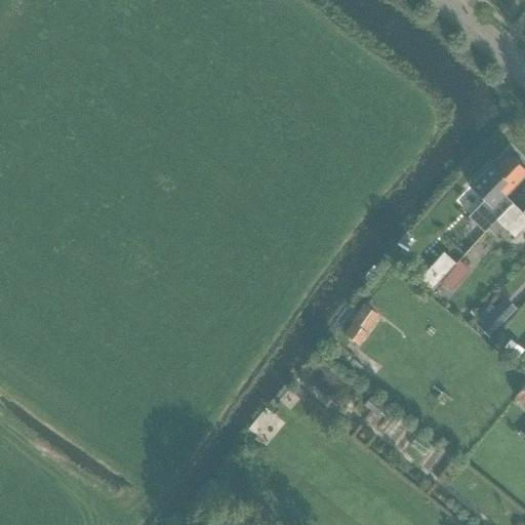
[(483,201),(468,216),(484,233),(513,203),(503,195),(524,173),(524,171),(519,165),(521,162),(514,156),(511,158),(509,155),(494,169),(489,165),(469,187),(483,201)]
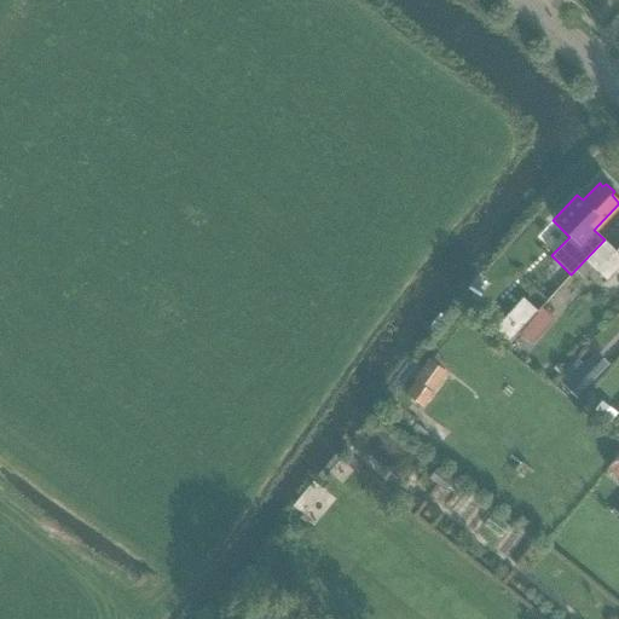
[(618,246),(615,249),(605,241),(588,259),(607,278),(618,264),(618,246)]
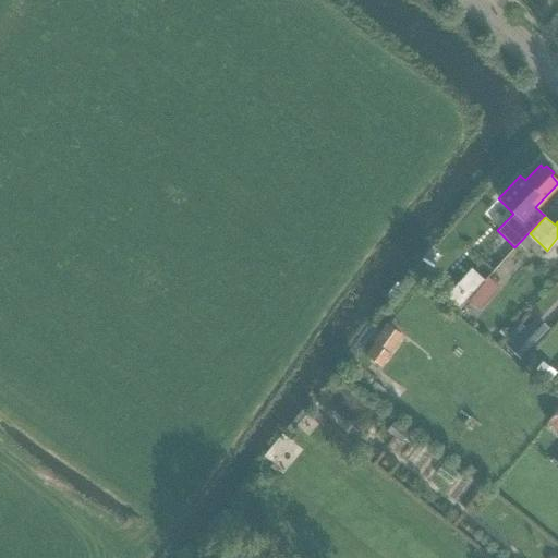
[(472,268),(446,295),(459,307),(485,280),(472,268)]
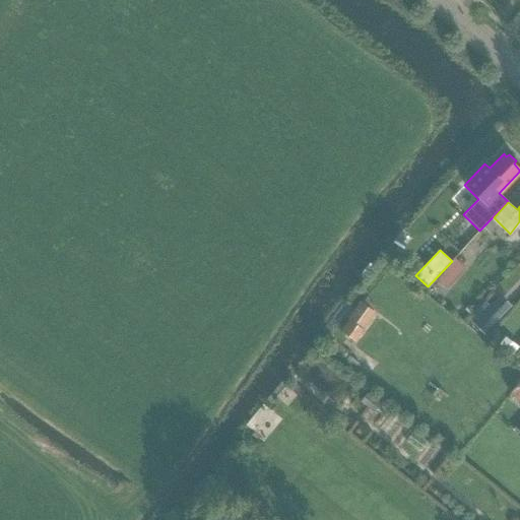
[(519,279),(519,259),(509,272),(519,281),(519,279)]
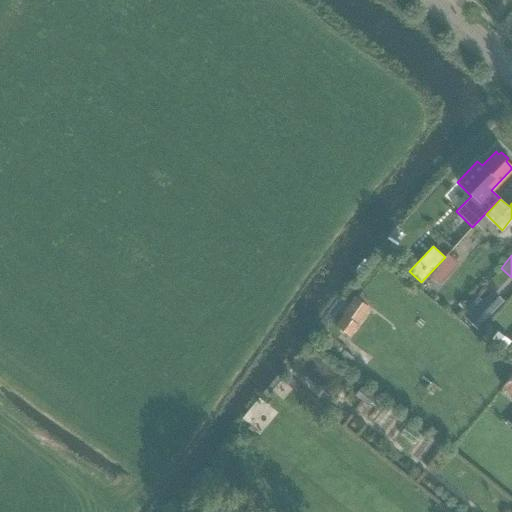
[(447,275),(438,268),(431,277),(440,284),(447,275)]
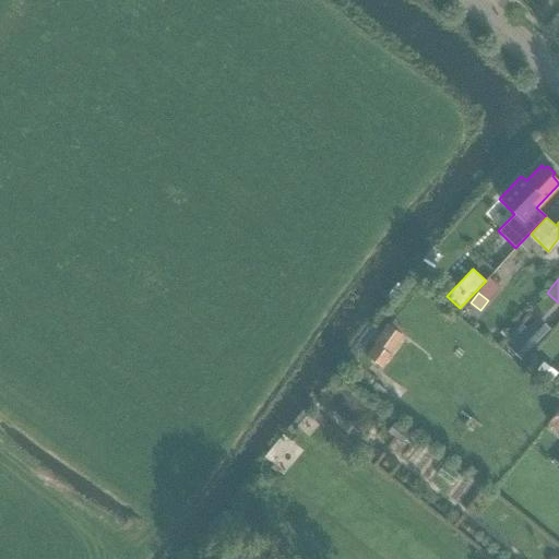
[(520,322),(507,335),(504,339),(511,345),(509,348),(521,359),(549,329),(538,318),(526,330),(520,322)]
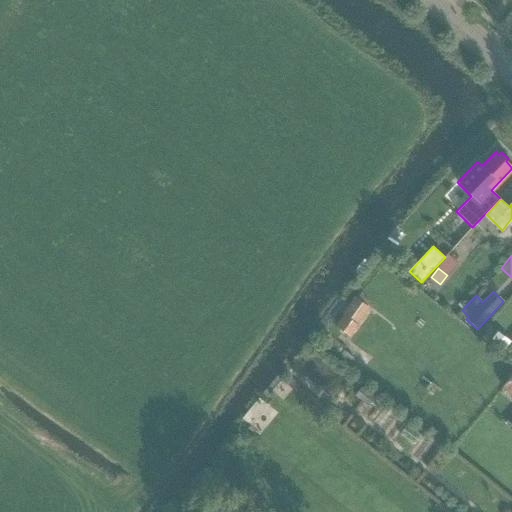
[(368,306),(356,298),(344,314),(356,323),(368,306)]
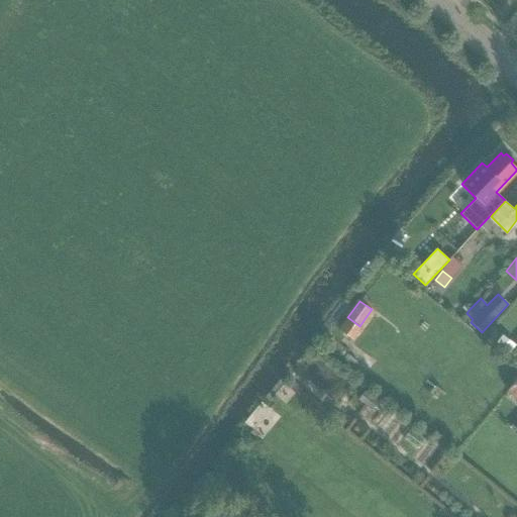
[(356,327),(350,322),(340,334),(346,340),(356,327)]
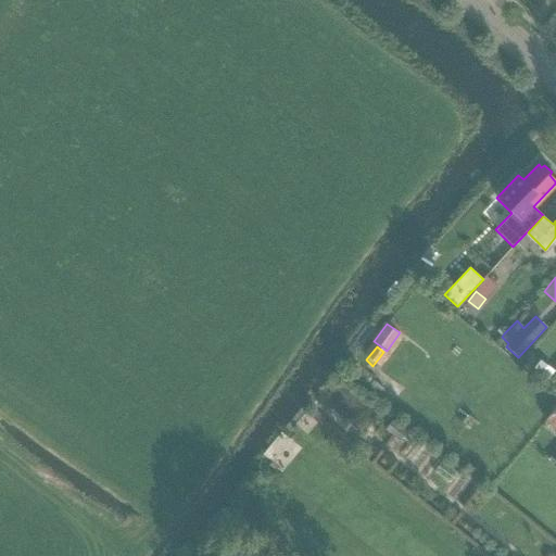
[(533,373),(545,382),(554,371),(543,362),(533,373)]
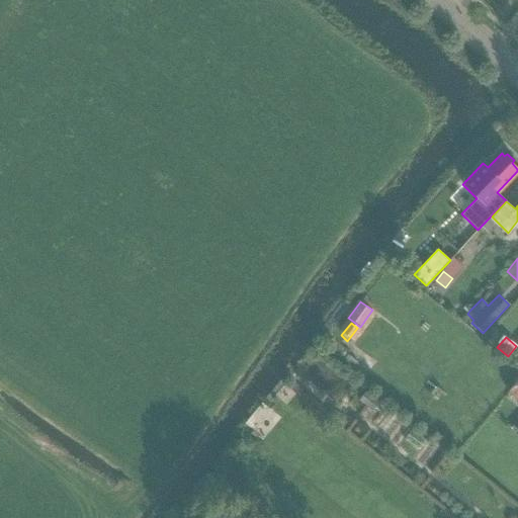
[(517,398),(517,379),(509,391),(517,398)]
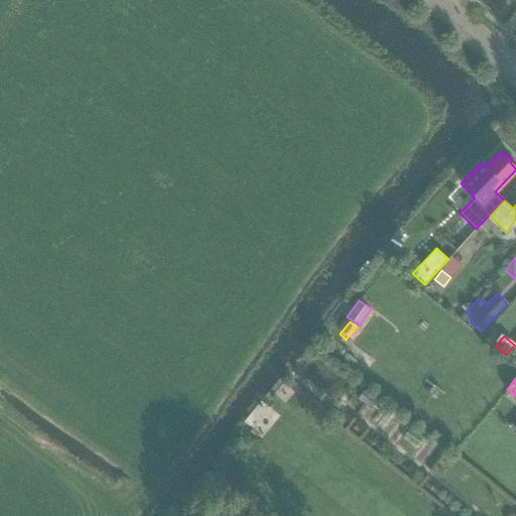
[(378,398),(364,388),(357,398),(371,408),(378,398)]
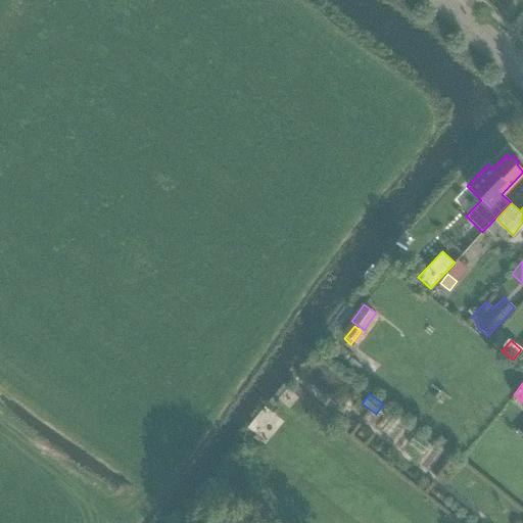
[(349,425),(334,415),(330,421),(344,432),(349,425)]
